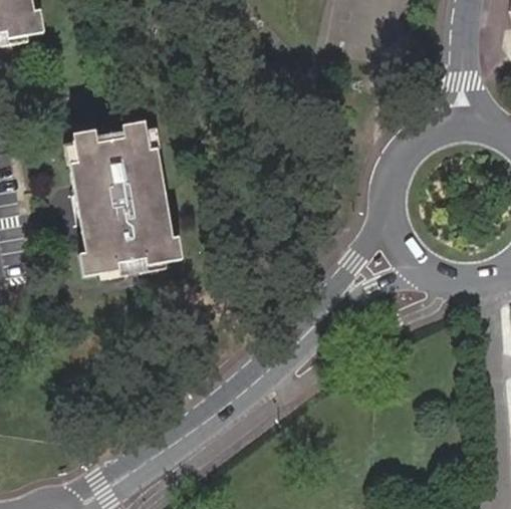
[(0,0),(0,32),(8,31),(9,36),(27,34),(45,32),(41,8),(35,9),(33,0),(0,0)]
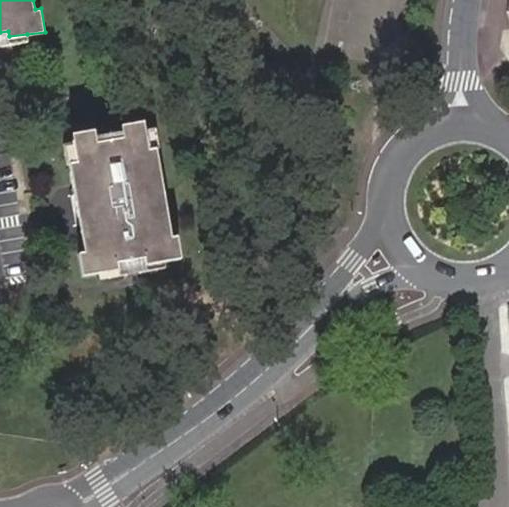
[(0,43),(28,39),(27,34),(9,36),(8,31),(0,32),(0,43)]
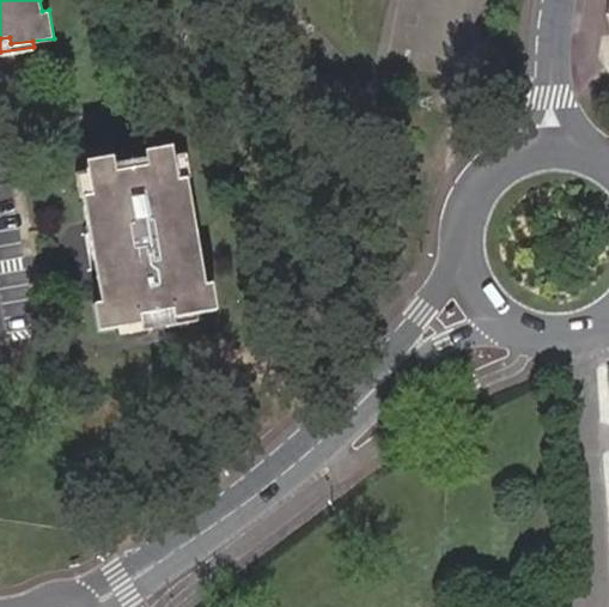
[(206,281),(189,174),(178,176),(176,155),(174,144),(147,146),(150,155),(151,163),(119,168),(117,159),(116,152),(89,156),(90,167),(93,193),(110,190),(127,295),(103,298),(97,299),(101,326),(123,321),(144,317),(142,311),(175,307),(176,313),(196,309),(219,305),(213,280),(206,281)]
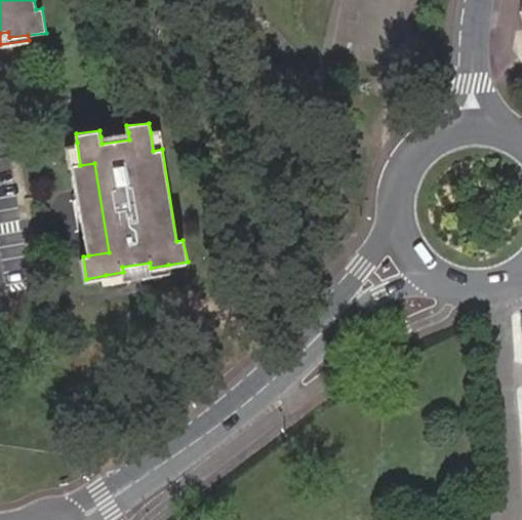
[(153,151),(162,149),(165,149),(161,130),(151,132),(153,151)]
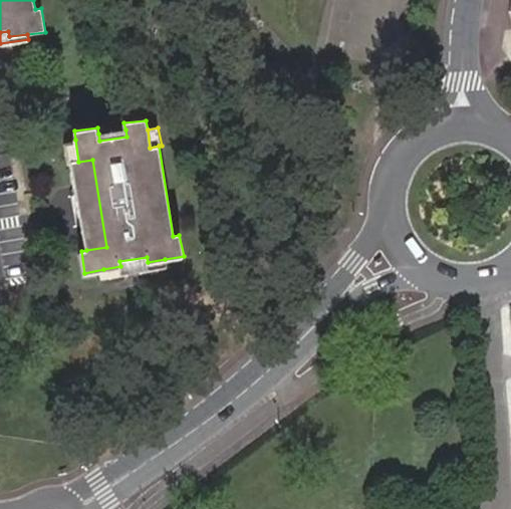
[(125,130),(98,134),(99,141),(126,137),(125,130)]
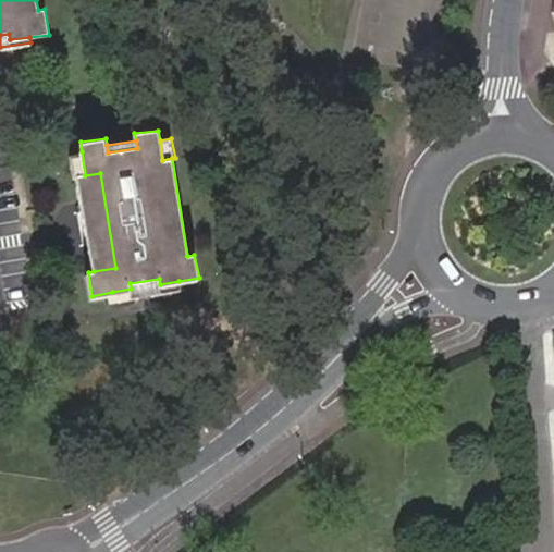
[(78,175),(85,175),(82,151),(72,152),(74,175),(78,175)]
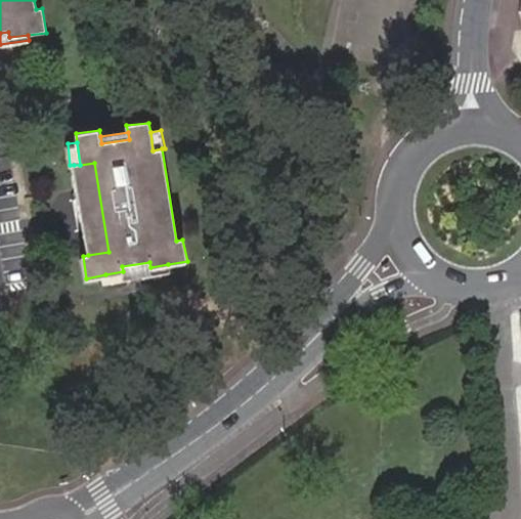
[(74,165),(88,255),(109,252),(94,163),(80,165),(74,165)]
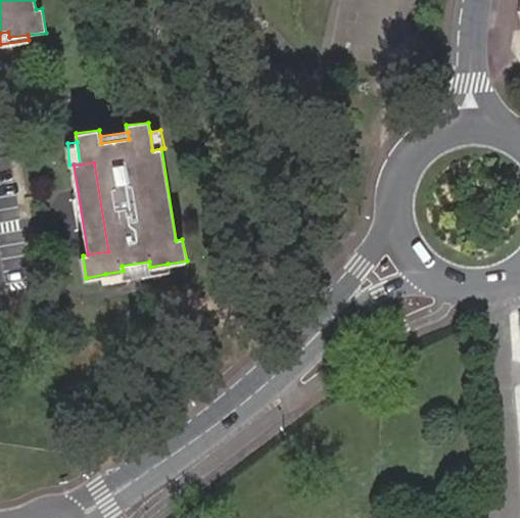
[(169,271),(168,264),(150,267),(149,262),(122,266),(123,271),(105,274),(106,281),(169,271)]
